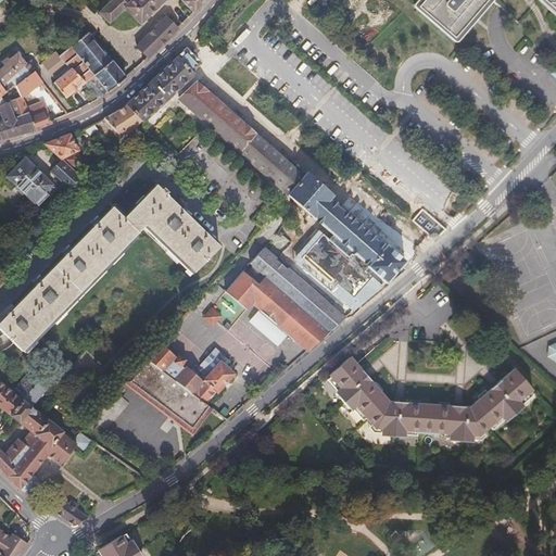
[(113,0),(100,13),(110,24),(126,9),(141,24),(165,0),(113,0)]
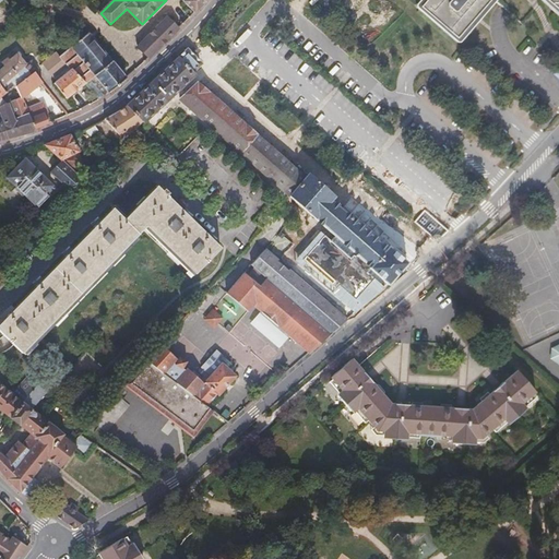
[(194,13),(205,0),(183,0),(183,1),(194,13)]
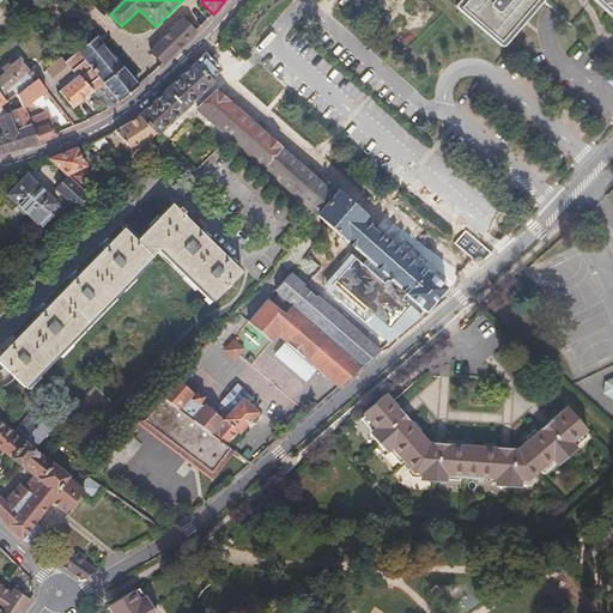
[(468,0),(462,7),(501,41),(535,0),(468,0)]
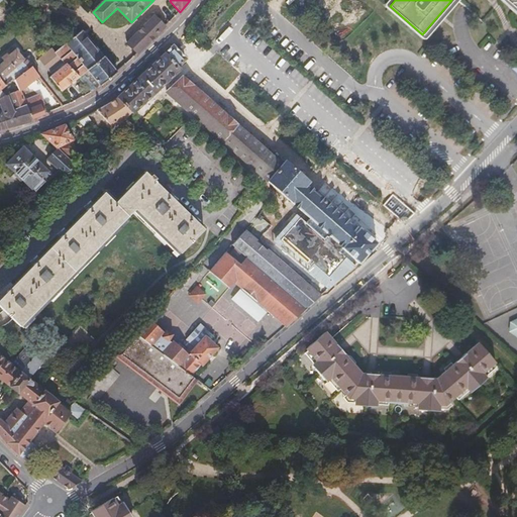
[(516,0),(505,0),(516,10),(516,0)]
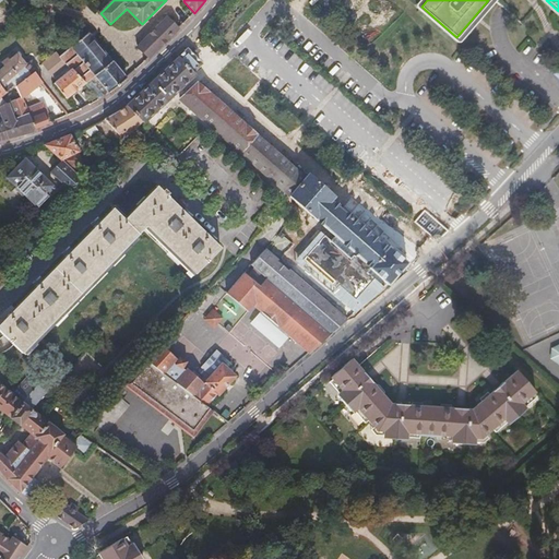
[(150,58),(179,30),(167,18),(139,46),(150,58)]
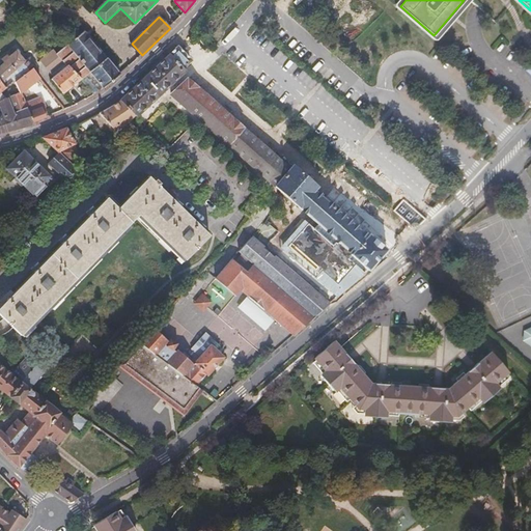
[(103,87),(120,74),(85,31),(58,53),(68,65),(81,80),(90,72),(103,87)]
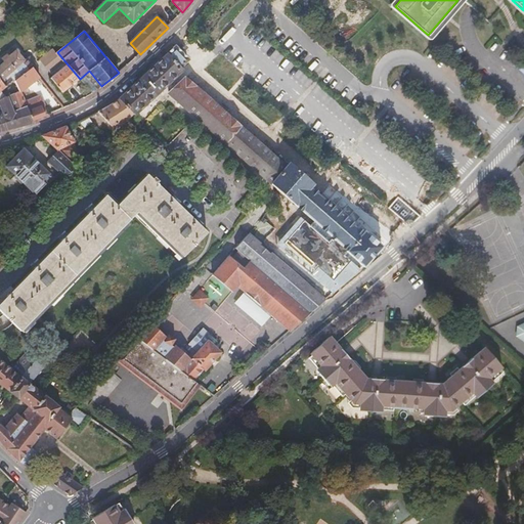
[(188,60),(175,46),(119,99),(120,99),(134,114),(135,115),(182,70),(181,68),(188,60)]
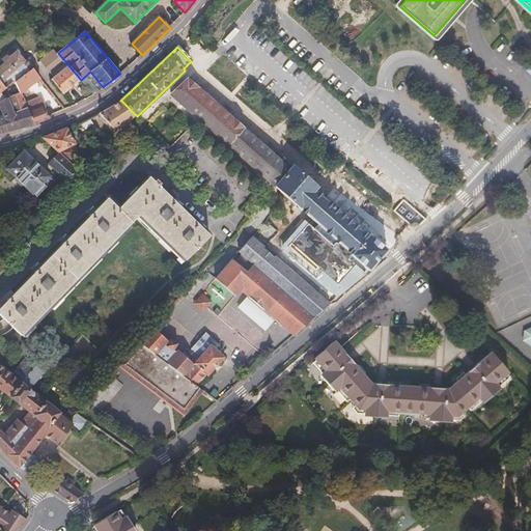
[(0,93),(6,88),(6,87),(11,82),(9,79),(11,77),(16,82),(30,71),(24,62),(25,61),(15,48),(2,59),(5,62),(0,66),(0,93)]
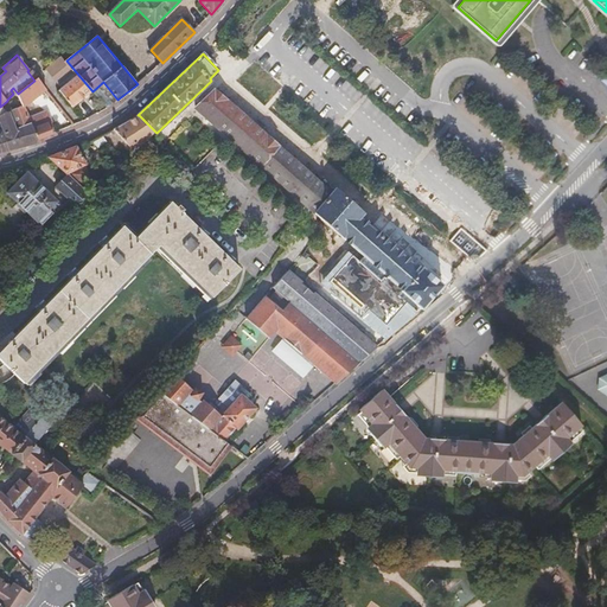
[(58,78),(49,66),(44,71),(53,83),(58,78)]
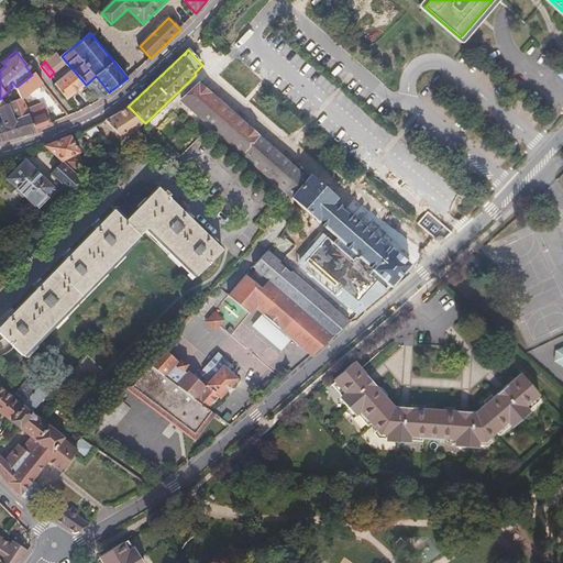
[(34,72),(34,73),(43,83),(50,77),(41,66),(34,72)]
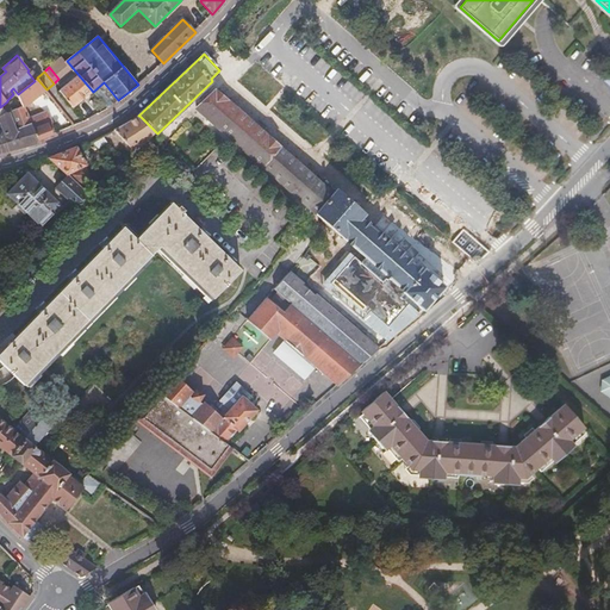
[(79,75),(60,91),(72,107),(93,92),(79,75)]
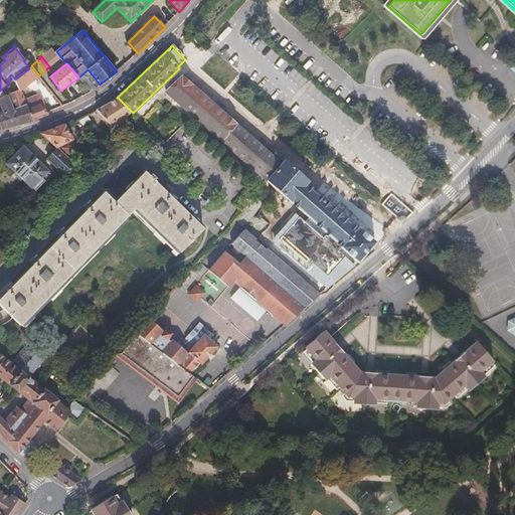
[(29,68),(15,79),(18,90),(20,90),(39,75),(31,66),(29,68)]
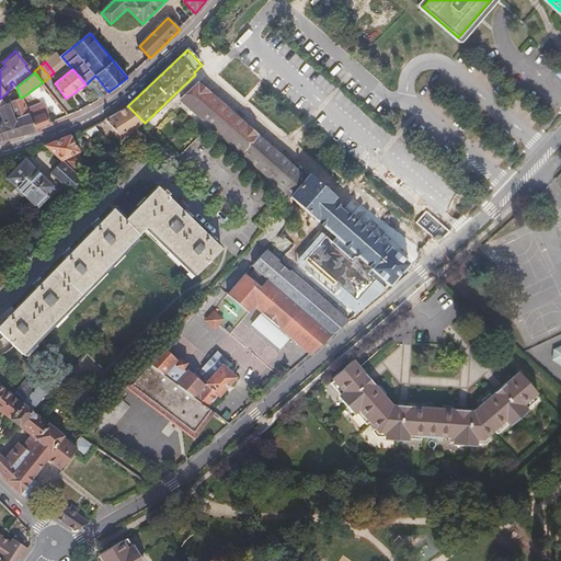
[(98,100),(109,92),(95,76),(86,84),(98,100)]
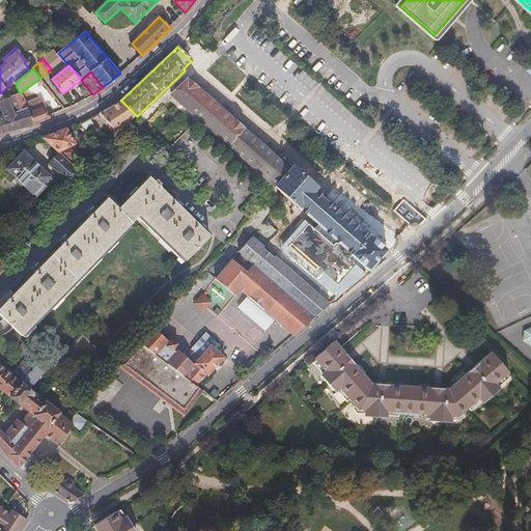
[(171,94),(172,95),(299,207),(301,206),(303,208),(310,215),(353,253),(352,255),(362,264),(368,269),(371,266),(385,250),(369,236),(373,231),(365,223),(359,229),(325,198),(316,192),(314,190),(317,187),(292,165),(291,166),(289,168),(274,155),(228,115),(233,111),(229,107),(225,112),(194,86),(189,81),(188,80),(186,79),(171,94)]
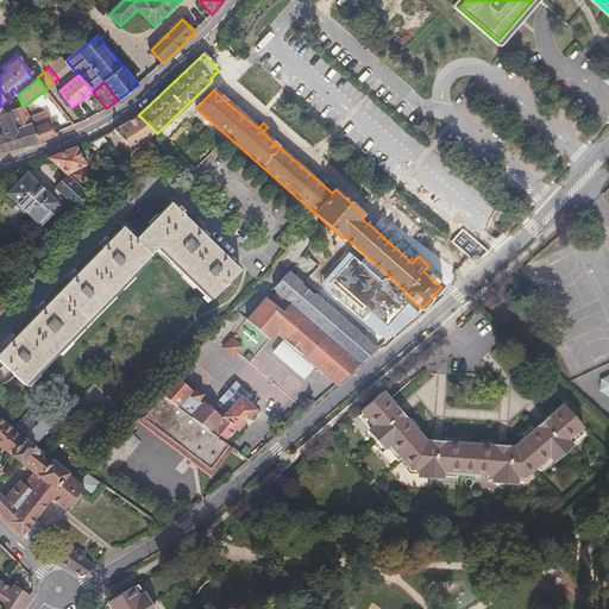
[(24,106),(22,106),(10,112),(16,129),(31,124),(30,119),(24,106)]
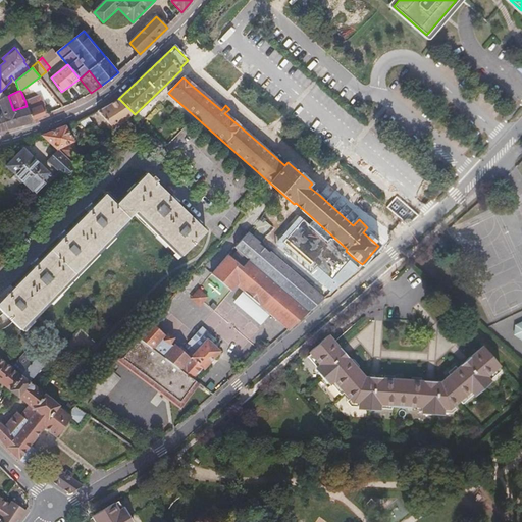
[(13,110),(8,96),(5,95),(0,99),(0,105),(2,112),(6,113),(13,110)]
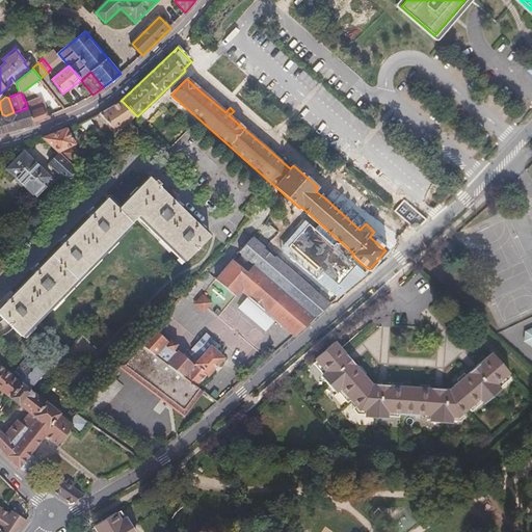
[(42,98),(26,104),(27,108),(33,123),(49,115),(42,98)]
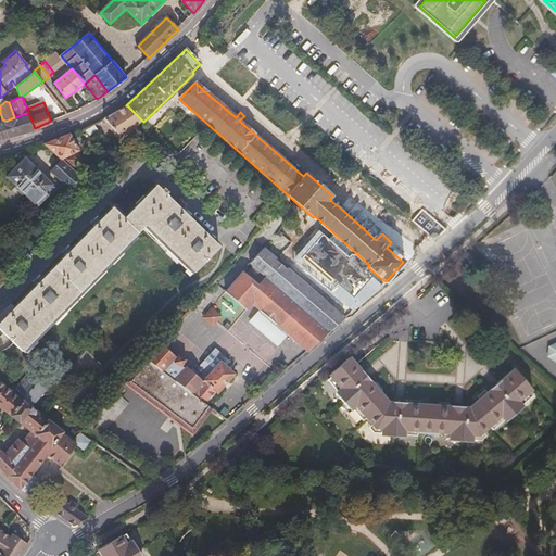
[(142,121),(127,105),(104,118),(121,137),(125,137),(128,134),(130,136),(138,128),(137,126),(142,121)]
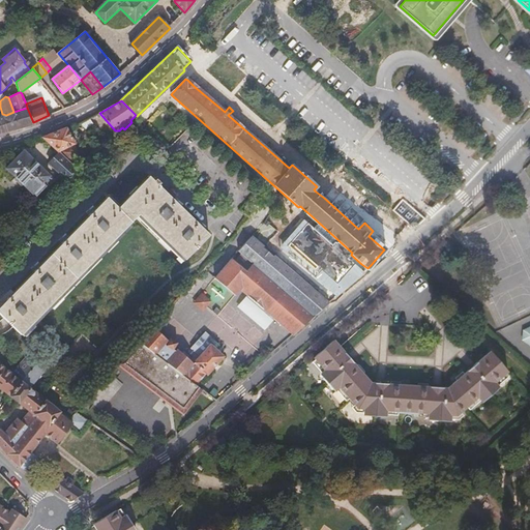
[(27,108),(13,112),(6,115),(0,117),(0,134),(1,134),(7,133),(10,131),(16,129),(20,128),(34,124),(33,122),(27,108)]
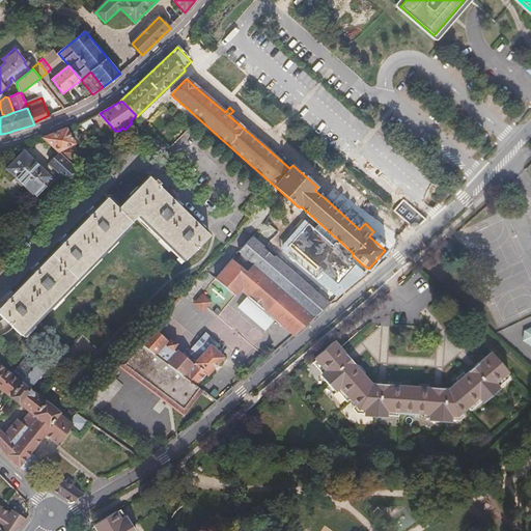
[(93,123),(89,119),(80,123),(85,131),(93,123)]
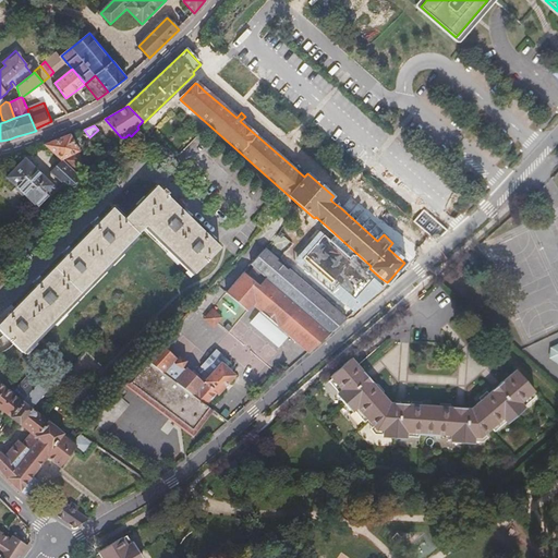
[(153,131),(147,125),(142,131),(147,137),(153,131)]
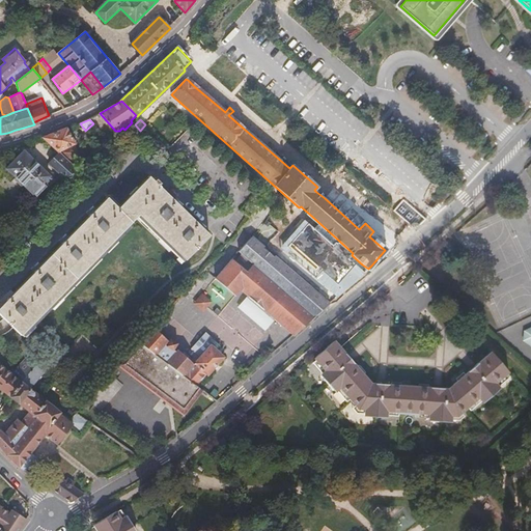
[(75,142),(66,129),(42,137),(58,152),(66,161),(72,157),(77,152),(72,144),(75,142)]
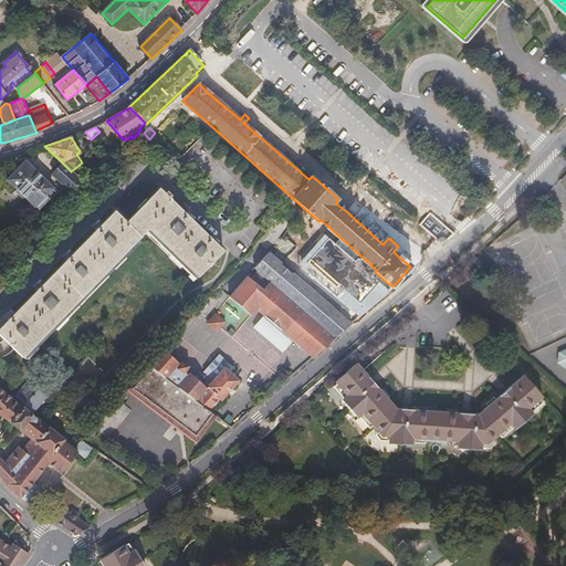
[(128,157),(121,150),(115,156),(123,164),(128,157)]
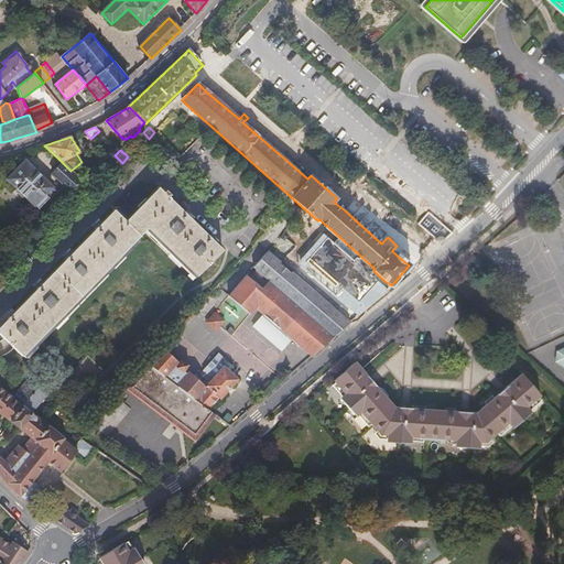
[(112,154),(108,158),(110,160),(119,170),(122,166),(112,154)]
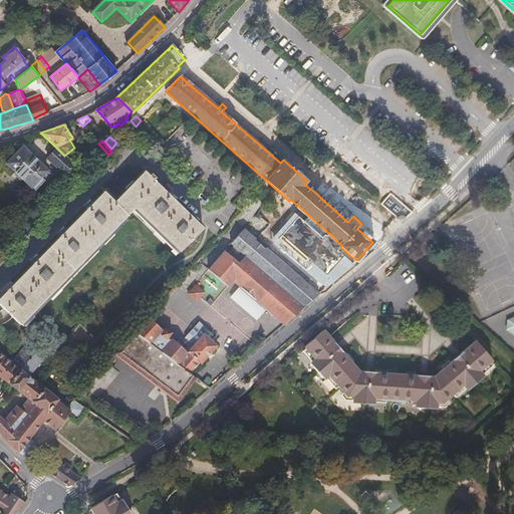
[(47,169),(23,146),(6,163),(31,187),(32,186),(35,189),(50,173),(47,170),(47,169)]
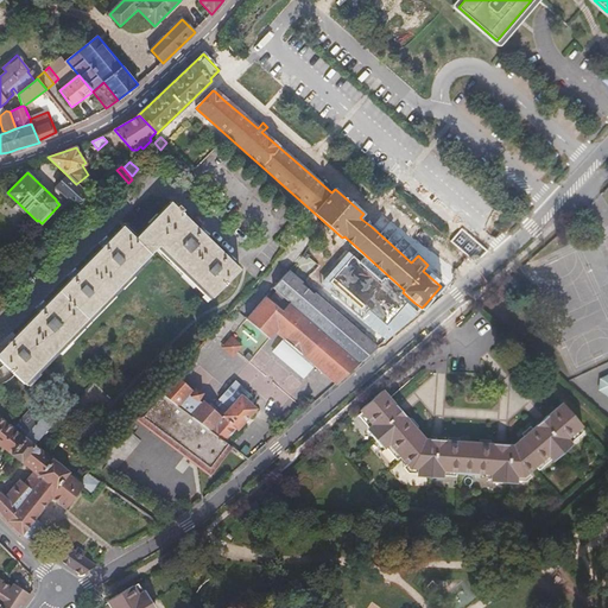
[(128,183),(119,172),(111,181),(120,191),(128,183)]
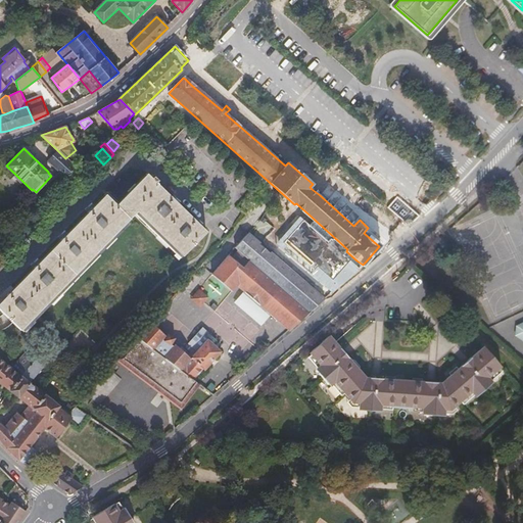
[(272,149),(270,152),(285,165),(287,163),(272,149)]
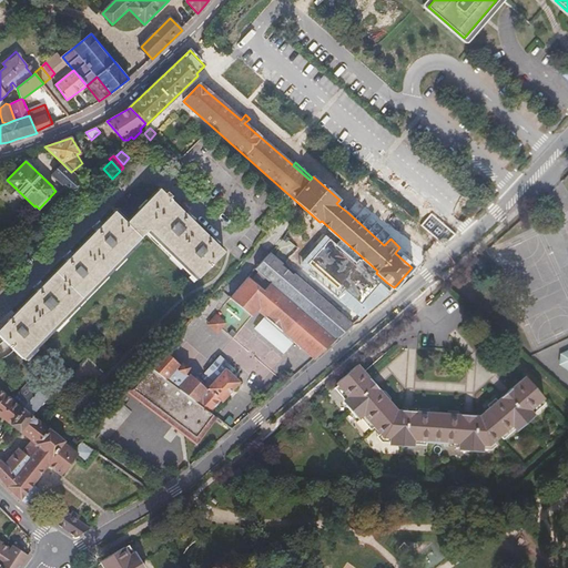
[(89,188),(71,172),(62,163),(53,173),(67,185),(62,190),(74,202),(89,188)]
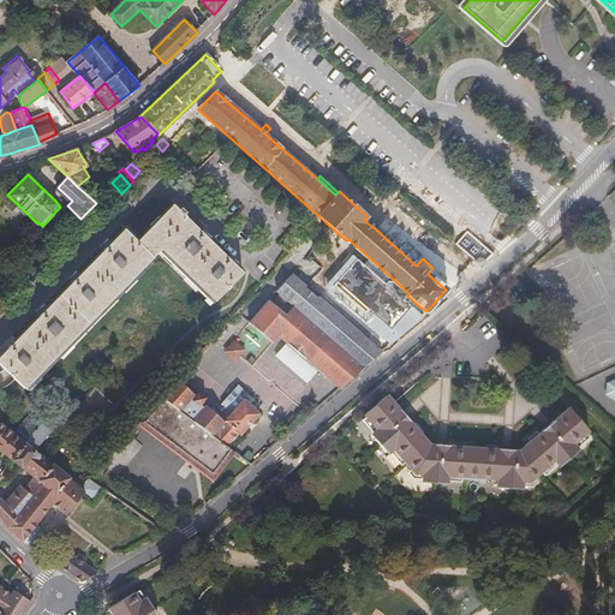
[(214,300),(243,273),(173,206),(136,242),(124,230),(0,356),(0,362),(24,387),(161,248),(214,300)]
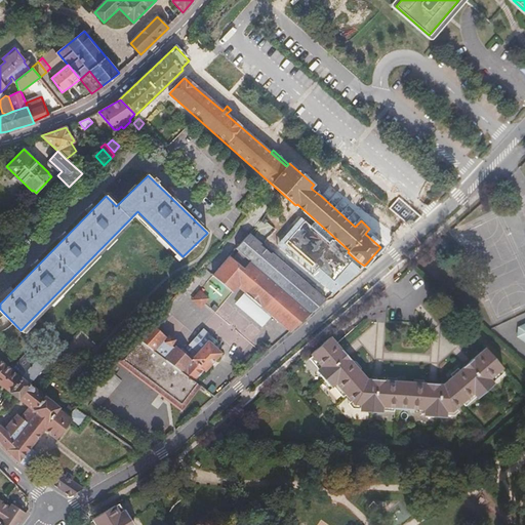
[(399,198),(391,208),(408,225),(418,214),(399,198)]
